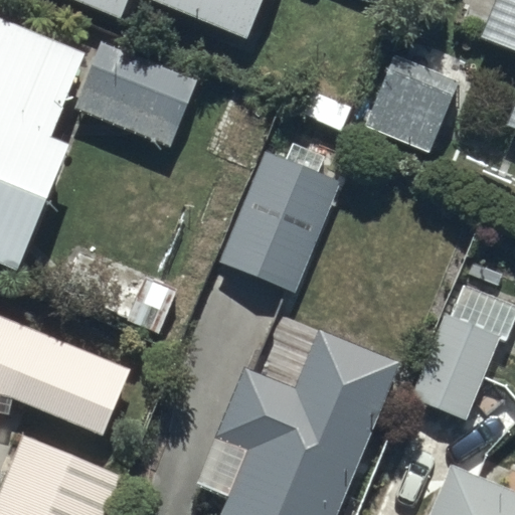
[(69,0),(121,21),(129,0),(147,0),(247,41),(265,0),(69,0)]
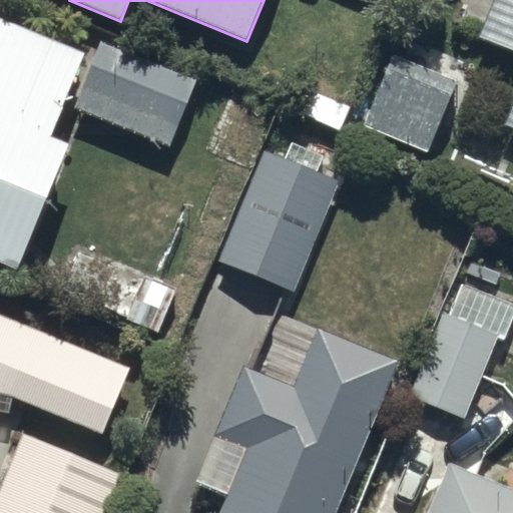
[(512,0),(490,0),(475,38),(512,53),(512,98),(503,124),(512,127),(512,0)]
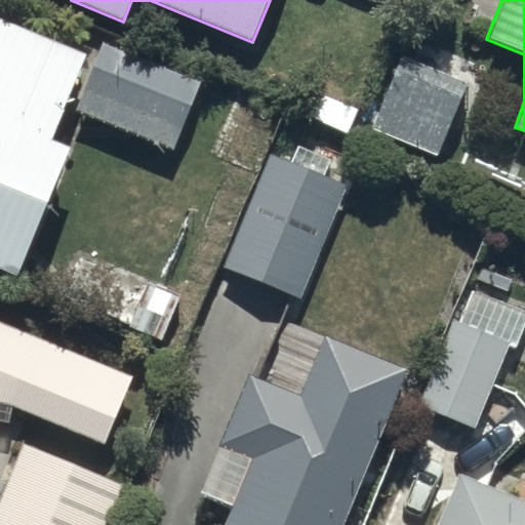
[(52,140),(87,53),(0,17),(0,268),(18,276),(71,148),(52,140)]
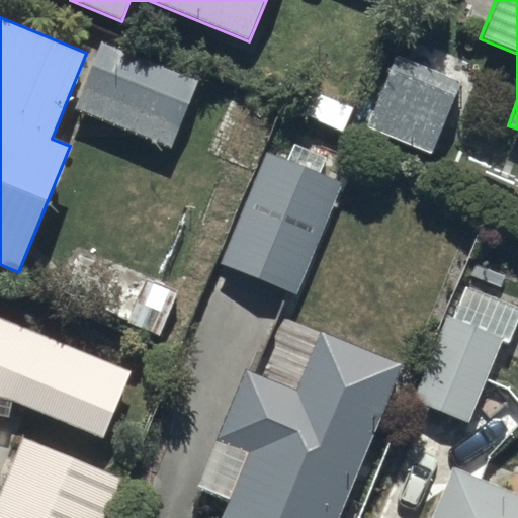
[(198,82),(100,42),(73,109),(171,149),(198,82)]
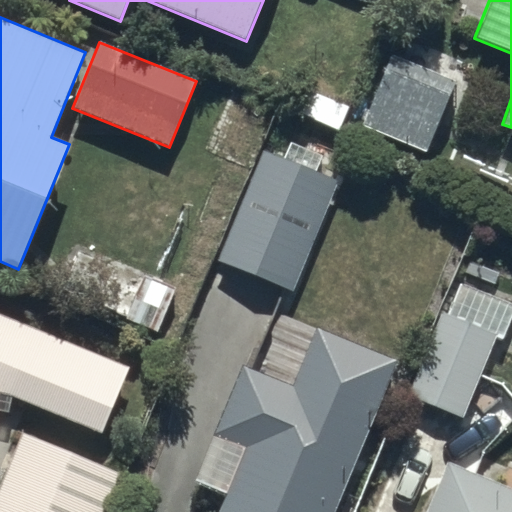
[(458,81),(394,53),(362,126),(426,154),(458,81)]
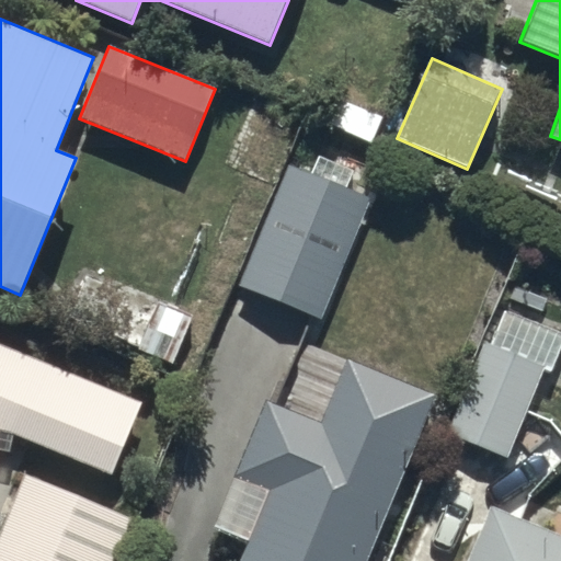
[(286,165),(239,285),(322,318),(369,198),(286,165)]
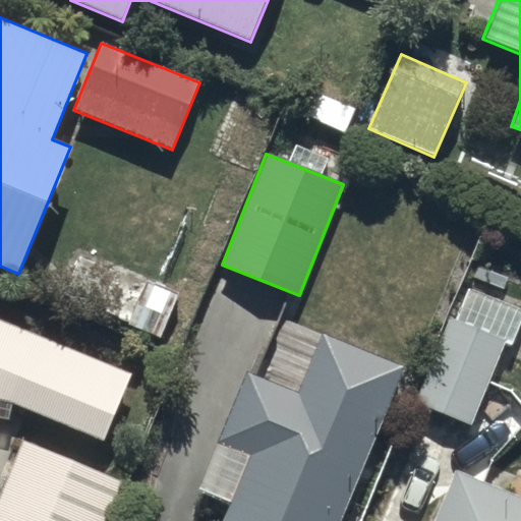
[(179,295),(111,264),(91,307),(159,339),(179,295)]
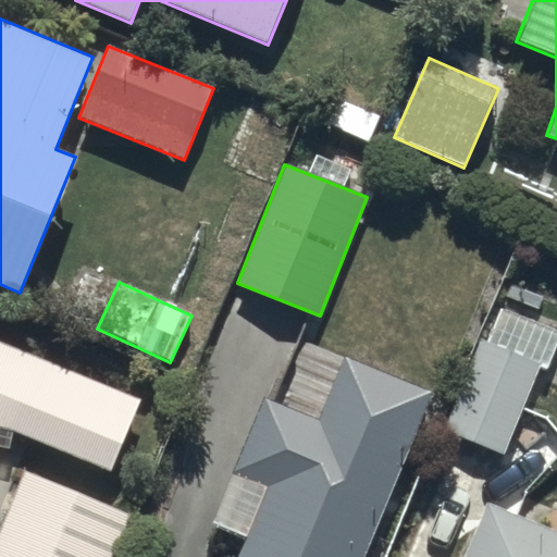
[(0,339),(0,424),(111,470),(138,397),(0,339)]
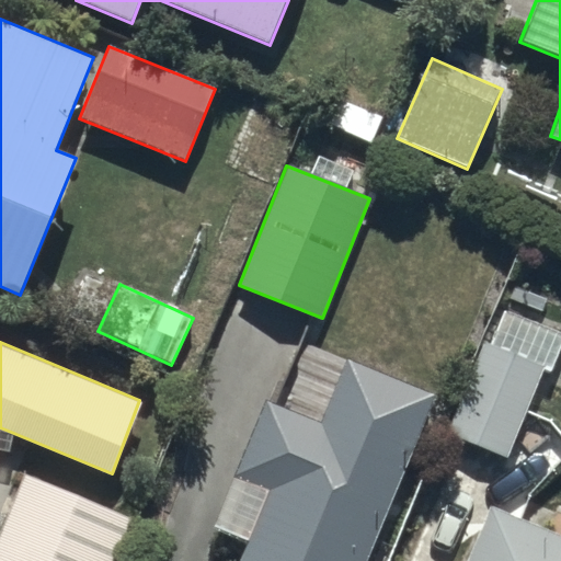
[(547,367),(485,343),(449,434),(511,458),(547,367)]
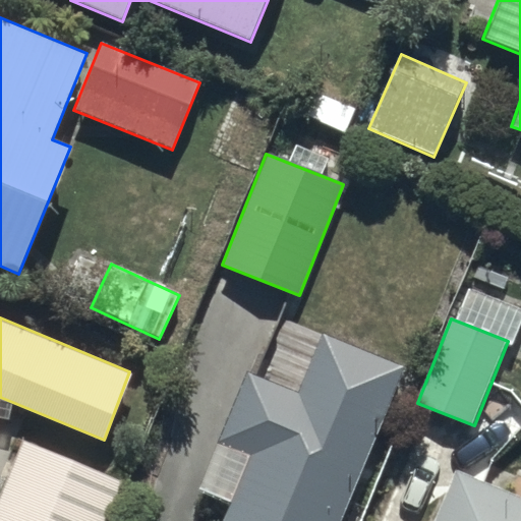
[(249,373),(198,489),(230,503),(222,520),(335,520),(401,368),(322,335),(296,394),(249,373)]
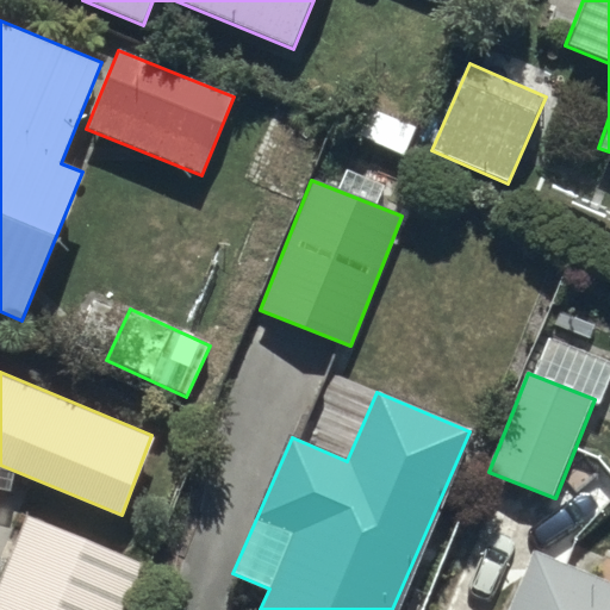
[(124,609),(142,564),(24,515),(0,574),(0,609),(124,609)]
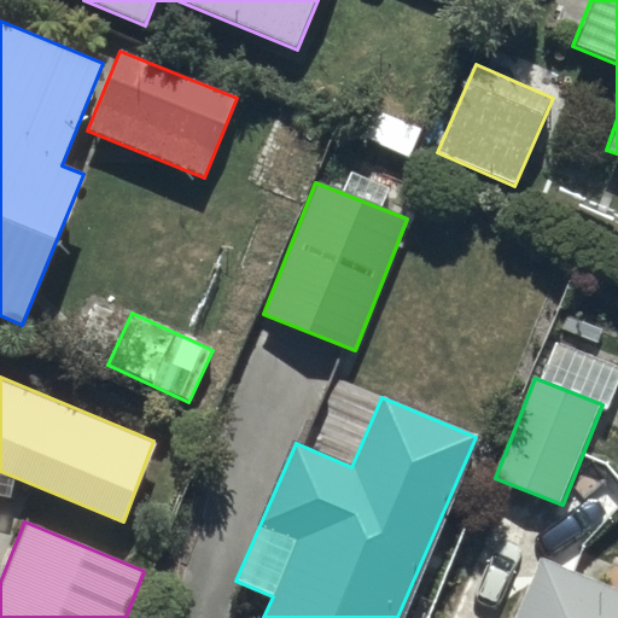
[(617,617),(617,590),(541,559),(516,617),(617,617)]
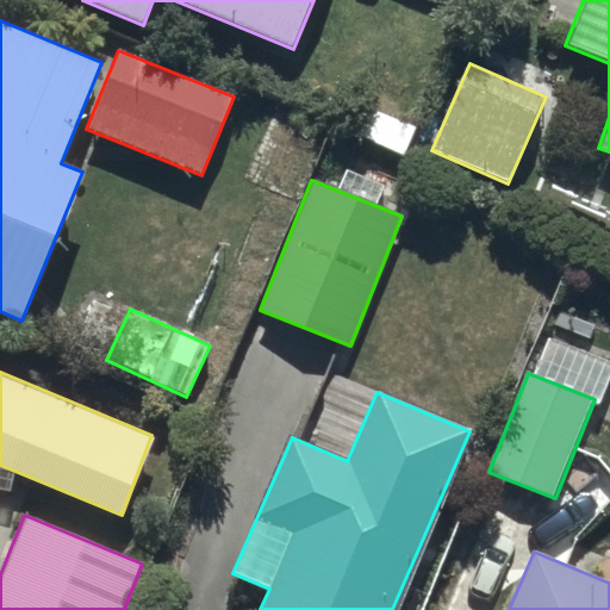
All buildings are outlined.
